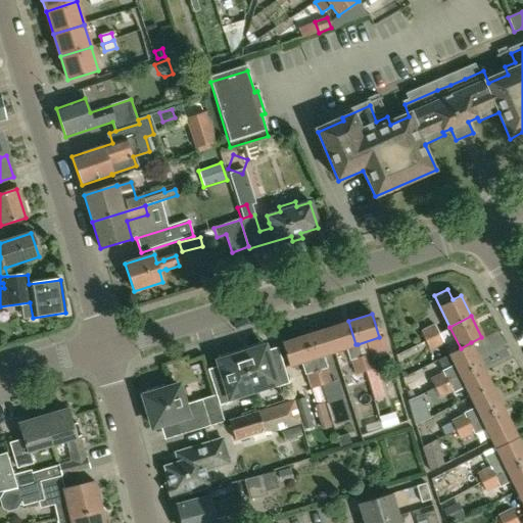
[(365,372),(360,357),(355,344),(348,321),(326,328),(334,351),(346,347),(354,375),(365,372)]
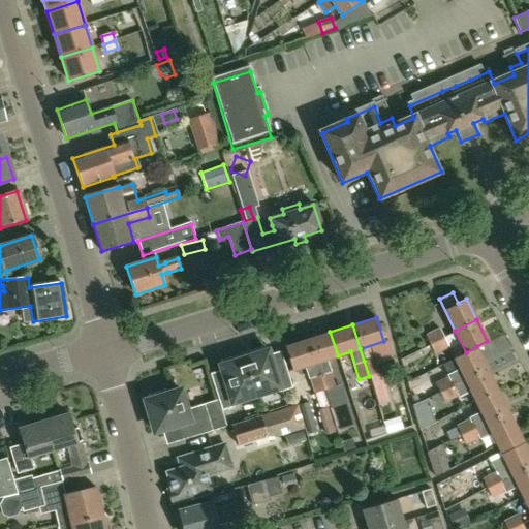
[(429,343),(443,336),(439,328),(425,335),(429,343)]
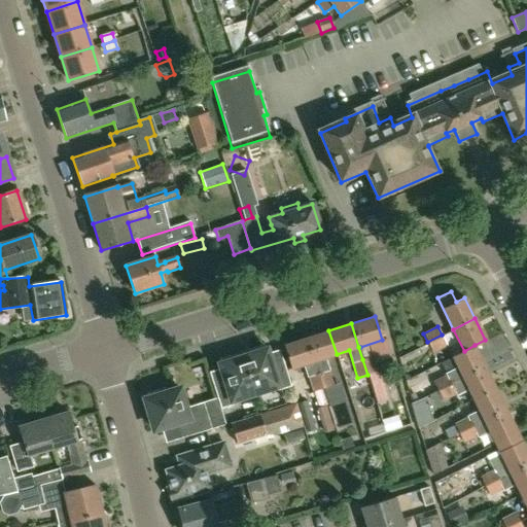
[(329,371),(325,357),(337,354),(328,330),(307,338),(322,389),(334,385),(328,371),(329,371)]
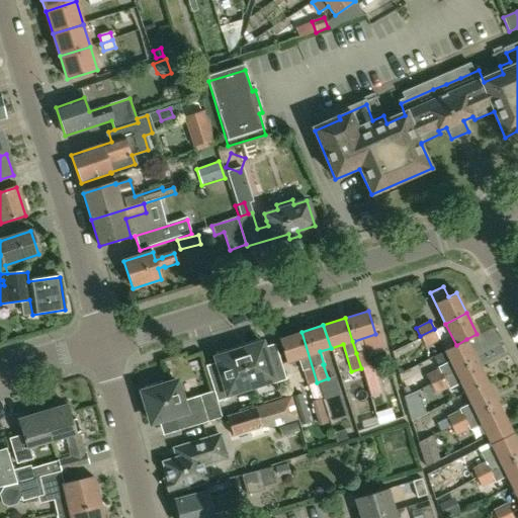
[(439,339),(435,331),(434,329),(420,336),(425,346),(439,339)]
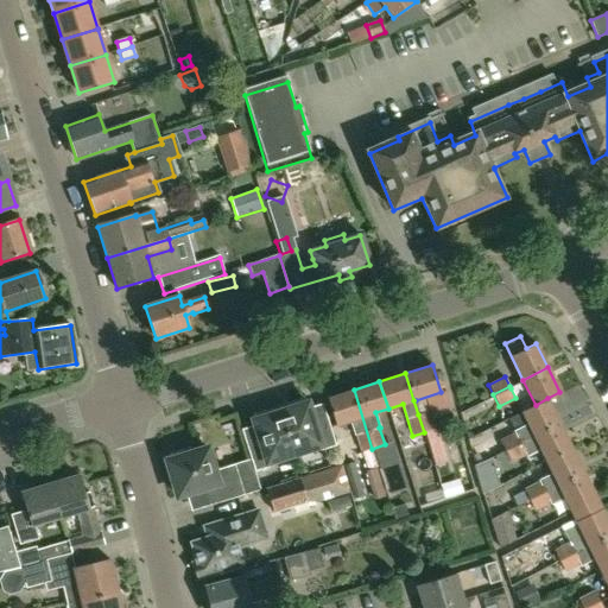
[(372,449),(354,390),(327,398),(335,425),(349,420),(354,435),(356,435),(367,469),(378,466),(372,449)]
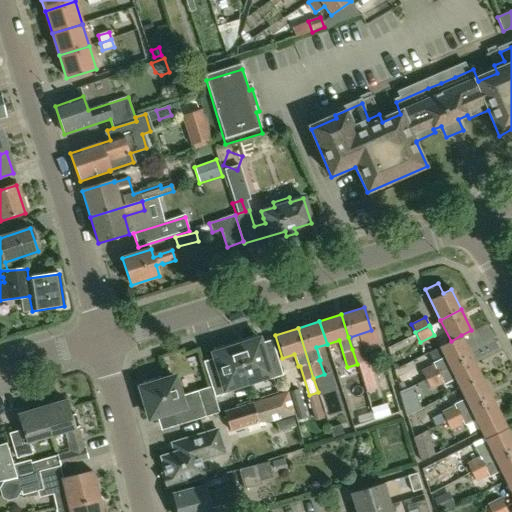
[(471,357),(461,335),(451,341),(439,346),(445,357),(432,363),(433,365),(421,371),(425,379),(471,357)]
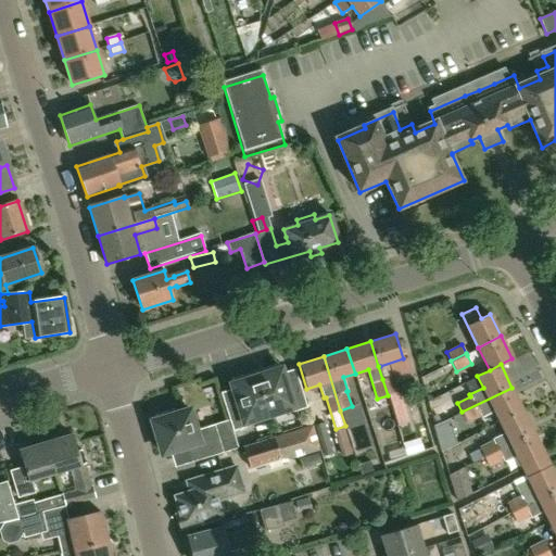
[(264,374),(255,377),(268,416),(291,408),(293,413),(306,408),(298,379),(286,383),(280,368),(278,369),(277,365),(263,369),(264,374)]
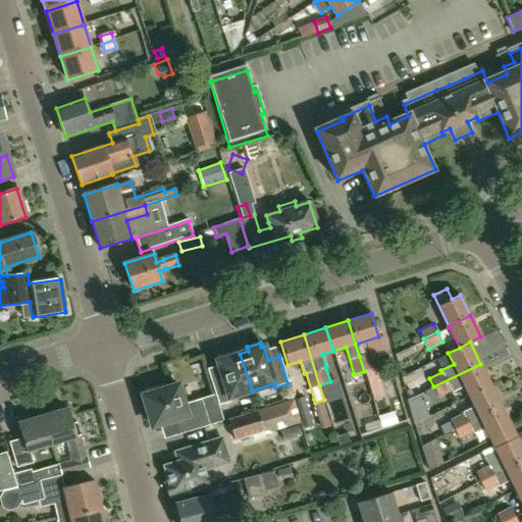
[(252,390),(240,354),(232,356),(231,352),(218,356),(219,360),(217,361),(221,374),(209,378),(216,400),(218,405),(231,401),(229,398),(252,390)]
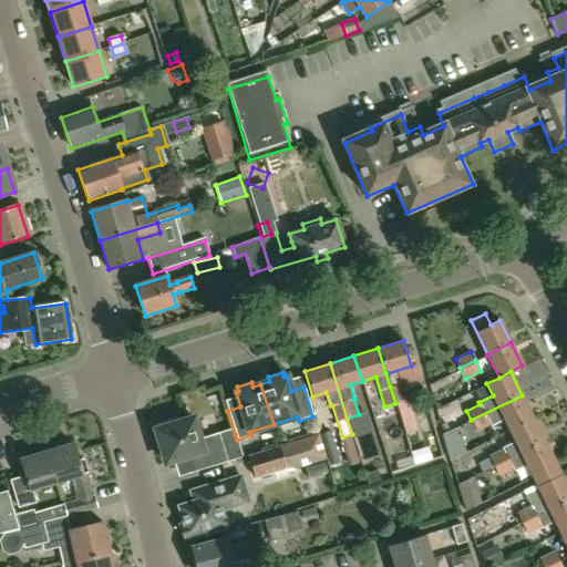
[(401,383),(390,387),(395,403),(406,400),(401,383)]
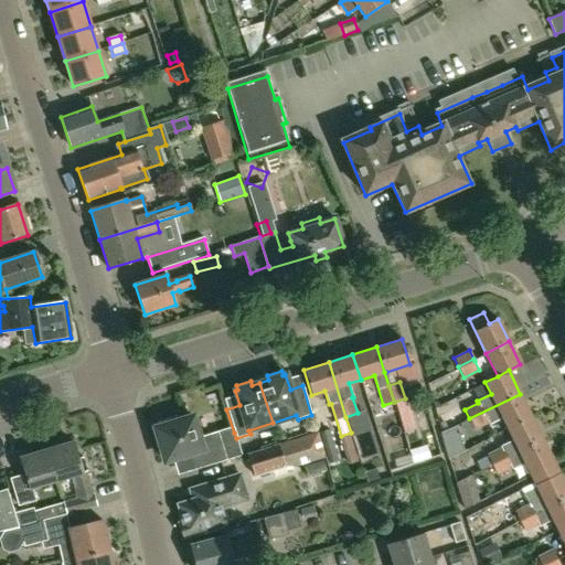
[(435,394),(443,409),(462,400),(456,385),(435,394)]
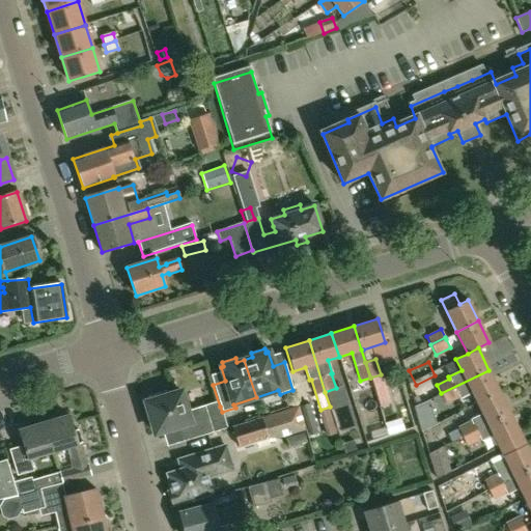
[(499,391),(488,370),(441,393),(446,403),(459,397),(460,398),(472,393),(477,402),(499,391)]
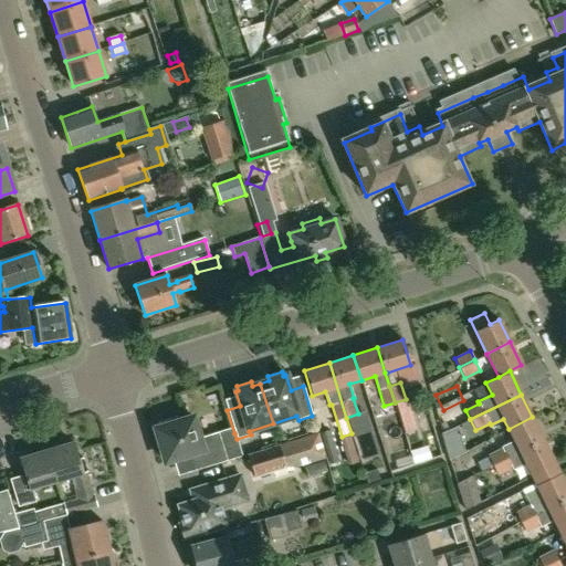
[(446,432),(467,422),(460,408),(439,418),(446,432)]
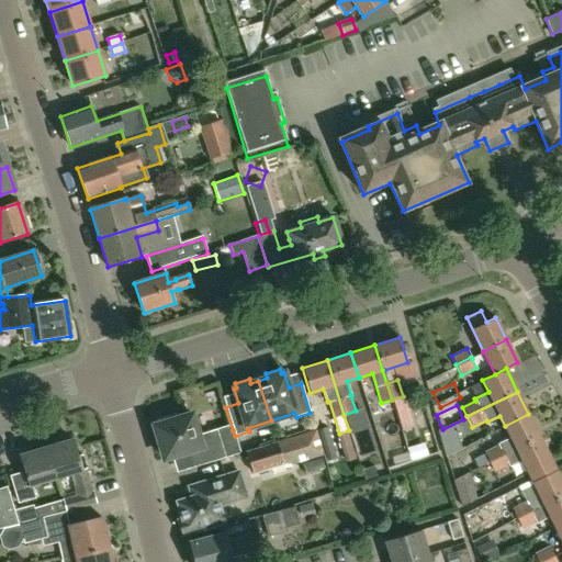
[(225,458),(240,452),(235,436),(233,430),(218,435),(216,429),(198,435),(191,414),(176,419),(175,414),(156,419),(158,424),(154,426),(164,459),(189,451),(194,468),(225,458)]
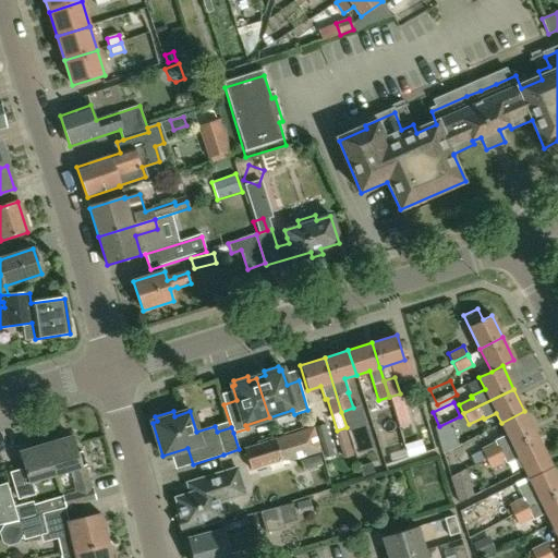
[(535,434),(524,411),(501,423),(507,435),(494,441),(495,443),(481,449),(486,459),(535,434)]
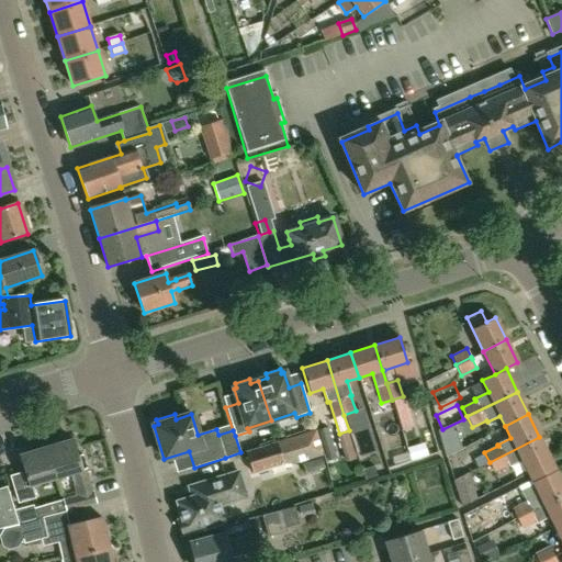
[(323,456),(316,430),(246,452),(254,476),(323,456)]
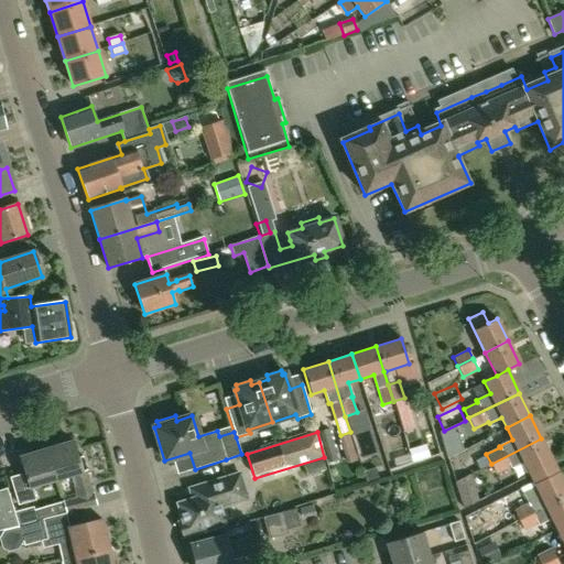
[(357,462),(349,435),(339,438),(347,464),(357,462)]
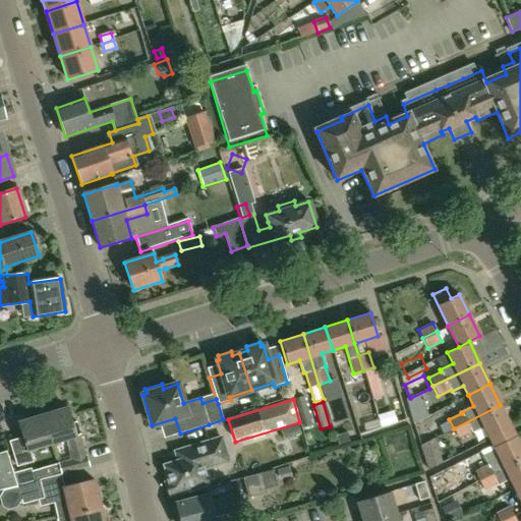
[(511,426),(500,405),(454,428),(459,439),(472,431),(472,432),(483,426),(489,438),(511,426)]
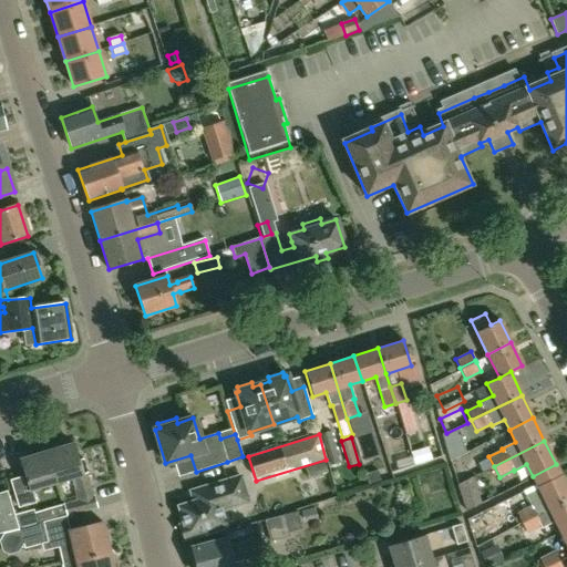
[(78,461),(73,444),(47,453),(57,482),(73,476),(78,488),(74,490),(78,501),(63,505),(68,517),(98,507),(94,495),(93,495),(85,473),(86,473),(83,460),(78,461)]
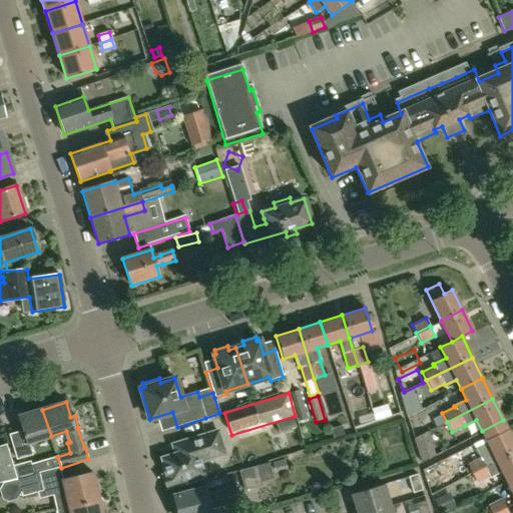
[(51,436),(42,410),(19,417),(24,431),(10,436),(18,460),(33,455),(29,443),(39,440),(51,436)]
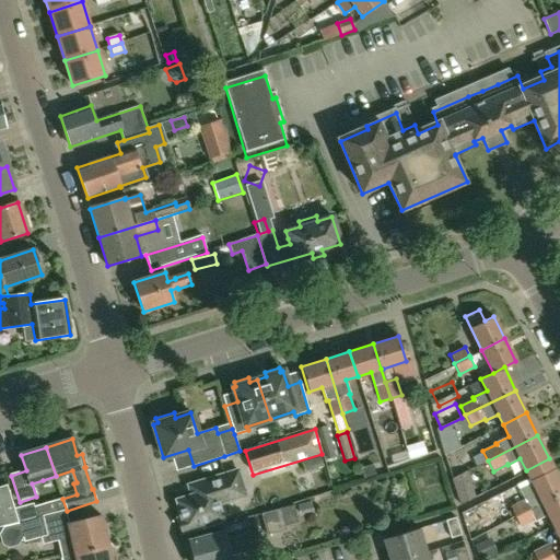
[(303,471),(322,466),(319,458),(301,464),(303,471)]
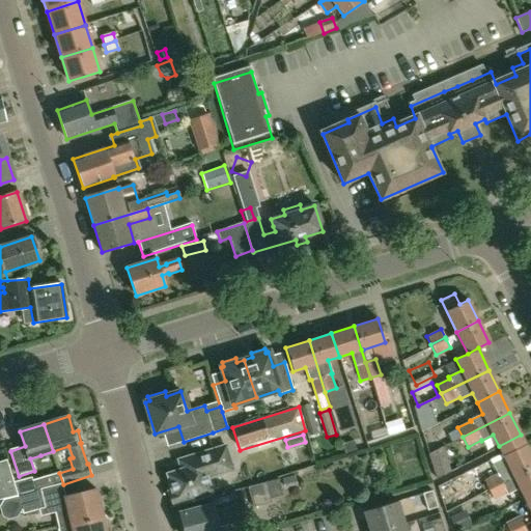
[(530,468),(530,455),(525,444),(503,455),(509,468),(484,480),(488,490),(530,468)]
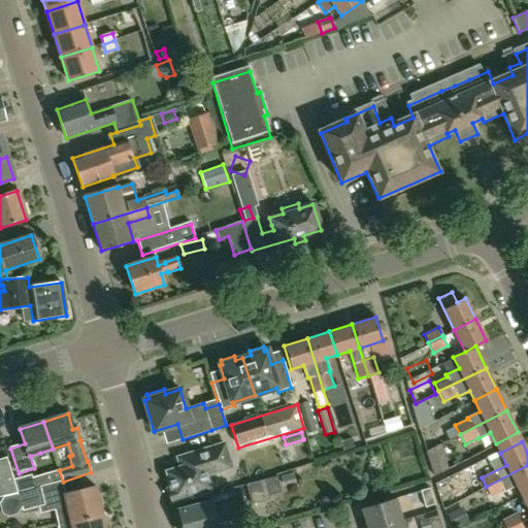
[(224,443),(177,457),(180,467),(166,471),(175,501),(209,490),(205,474),(231,466),(224,443)]
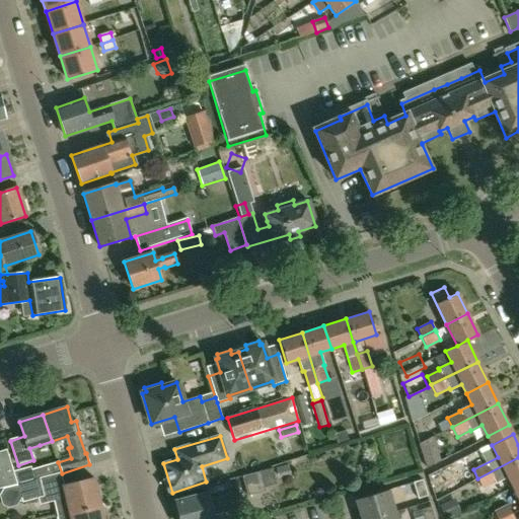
[(425,469),(438,462),(431,438),(417,445),(425,469)]
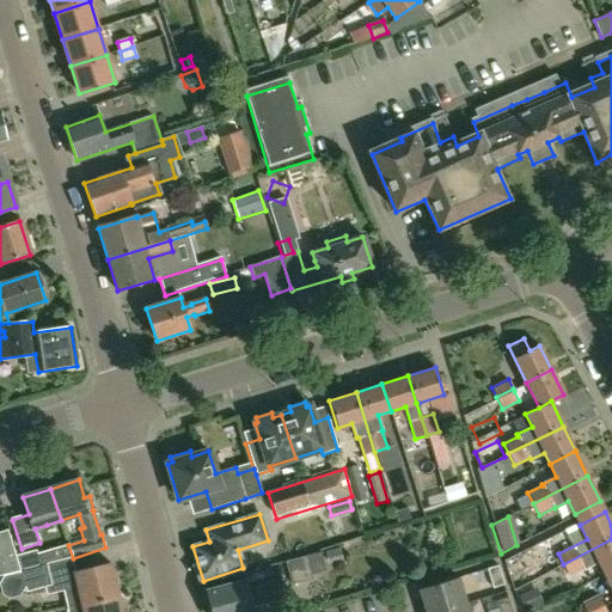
[(14,557),(13,551),(6,530),(0,531),(0,574),(18,569),(14,557)]
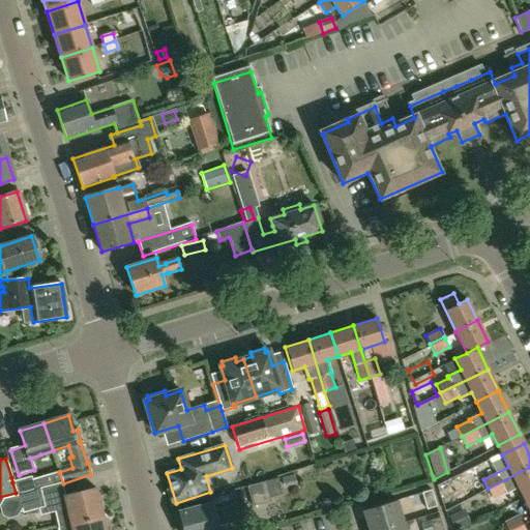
[(529,493),(529,467),(488,489),(493,499),(505,493),(506,494),(519,488),(523,497),(529,493)]
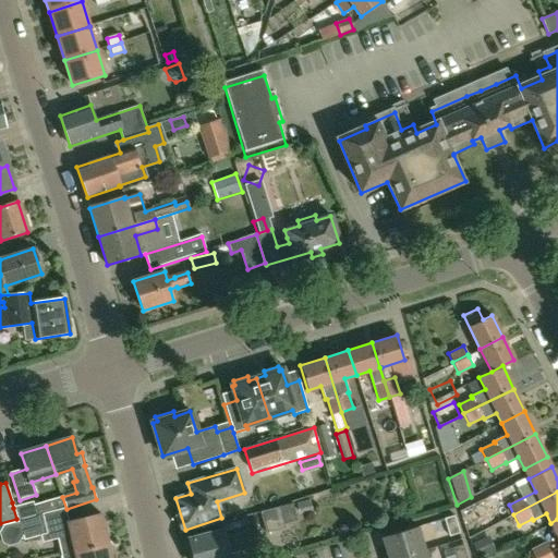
[(32,501),(13,508),(16,519),(35,513),(32,501)]
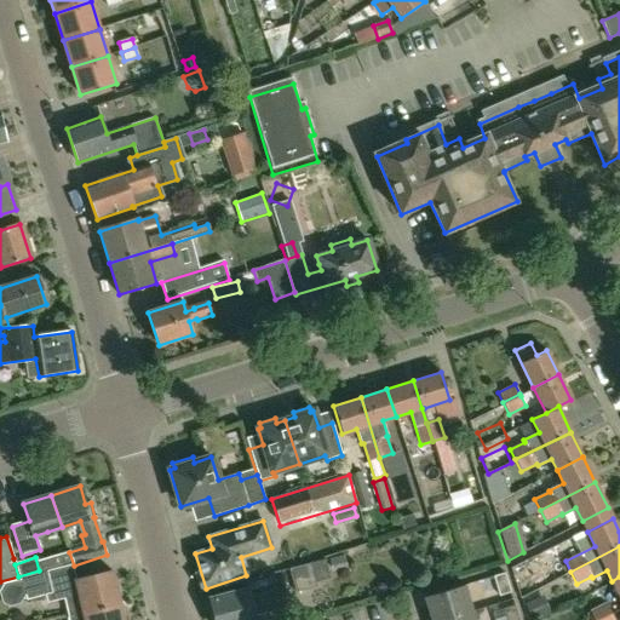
[(329,578),(325,560),(290,569),(296,592),(316,587),(315,581),(329,578)]
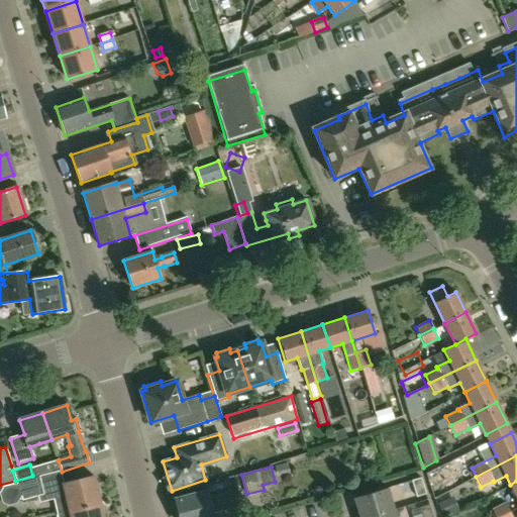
[(100,504),(94,478),(66,484),(62,472),(49,476),(49,475),(16,483),(21,502),(43,496),(45,503),(54,501),(57,514),(70,511),(100,504)]
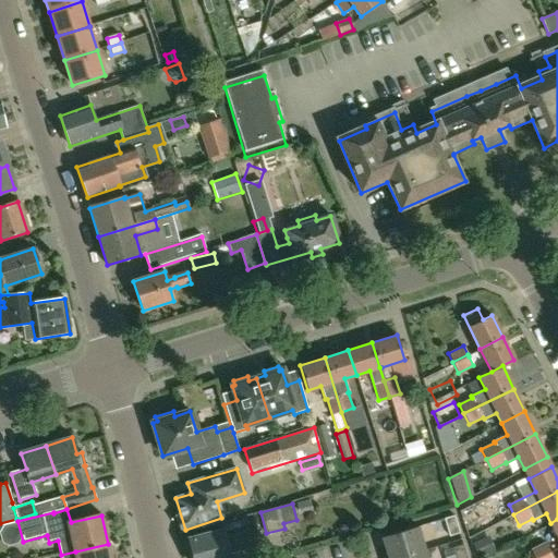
[(460,533),(455,516),(444,519),(449,536),(460,533)]
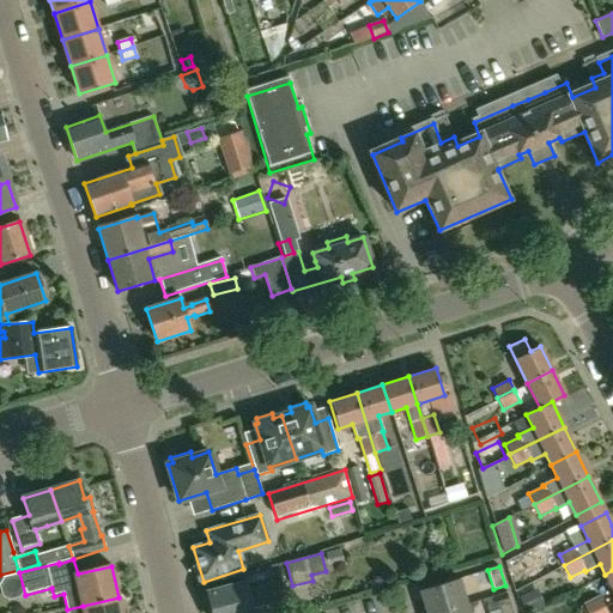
[(426,612),(438,612),(467,605),(460,578),(420,590),(426,612)]
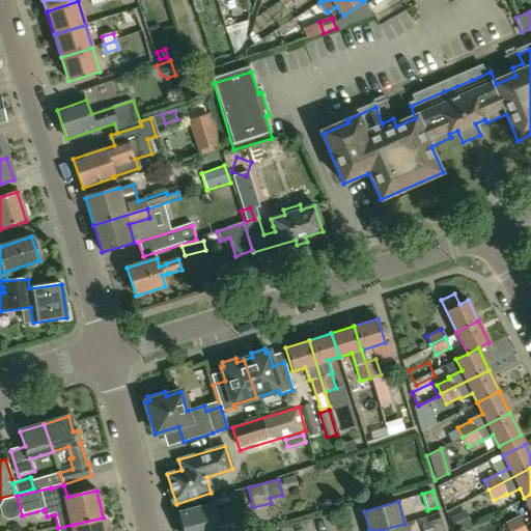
[(179,512),(185,530),(218,530),(218,527),(245,520),(240,503),(214,510),(212,504),(179,512)]
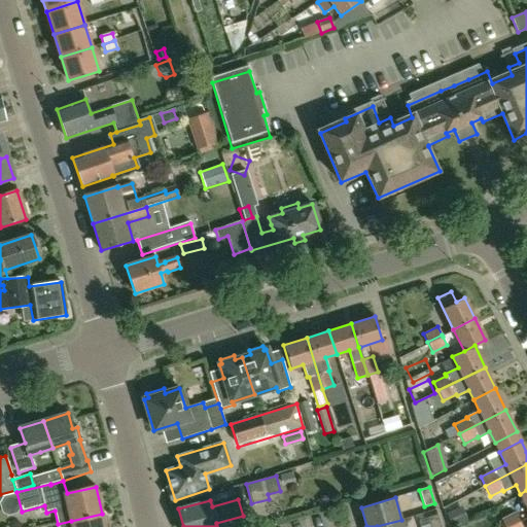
[(455,526),(464,524),(457,508),(446,514),(451,526),(455,526)]
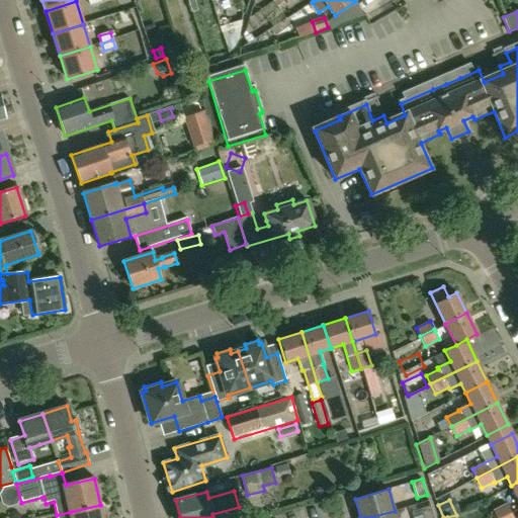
[(497,517),(499,517),(510,512),(506,504),(493,510),(497,517)]
